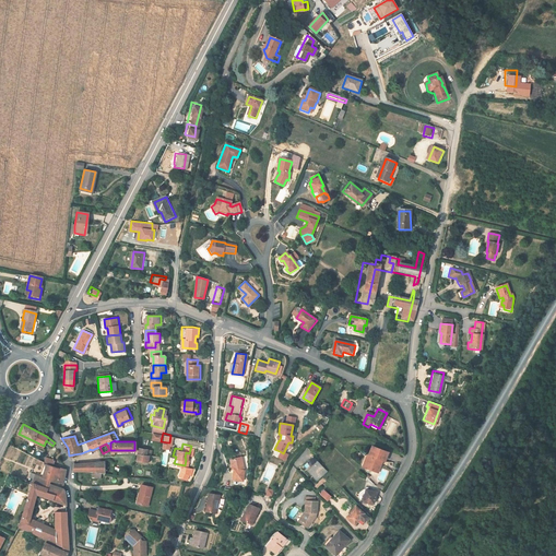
[(56,461),(55,461),(56,453),(58,448),(50,447),(48,454),(45,454),(44,461),(47,463),(55,465),(56,461)]
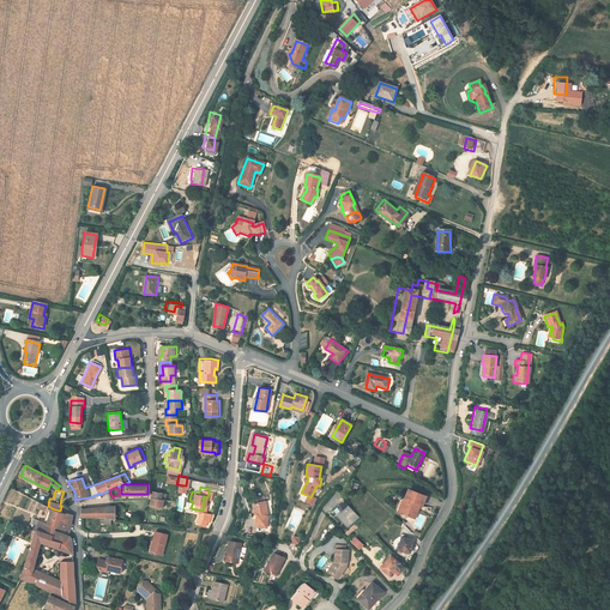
[(150,506),(162,507),(163,500),(165,500),(167,494),(152,491),(150,506)]
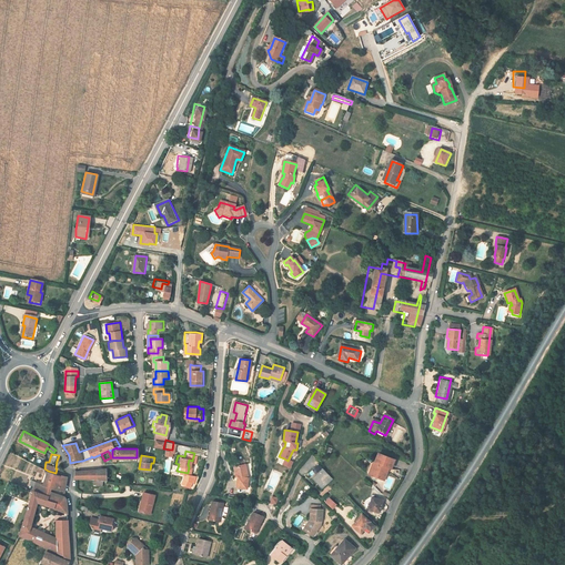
[(390,471),(394,461),(379,455),(372,471),(374,472),(372,477),(382,482),(387,470),(390,471)]
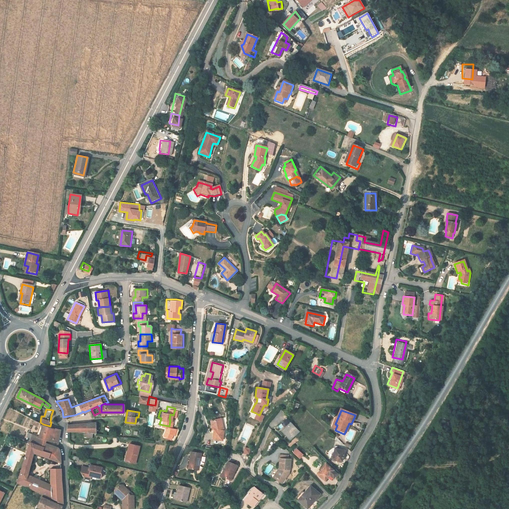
[(262,417),(259,415),(256,413),(253,418),(260,421),(262,417)]
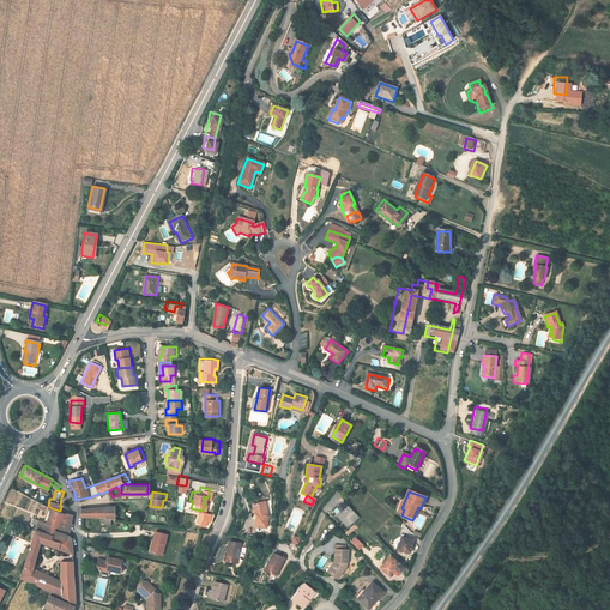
[(60,506),(61,506),(60,511),(71,514),(72,506),(70,500),(61,497),(60,506)]
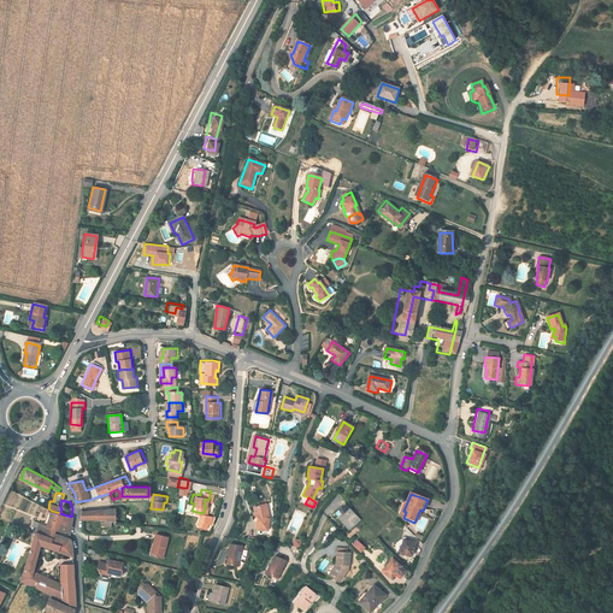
[(267,529),(269,516),(266,501),(255,504),(258,514),(255,526),(267,529)]
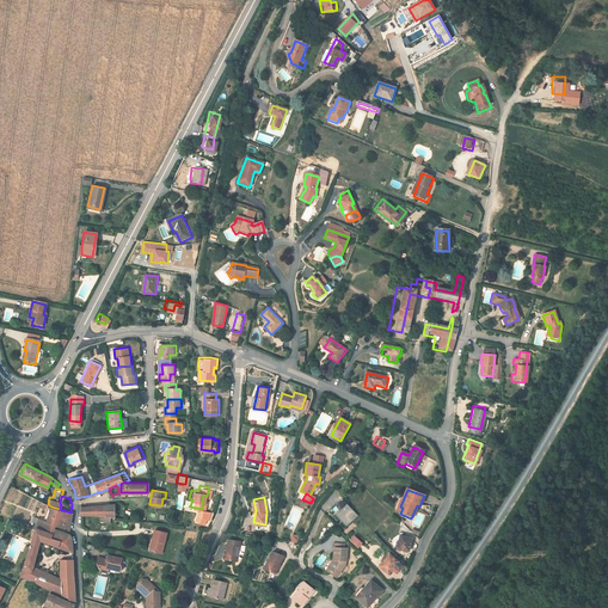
[(47,520),(40,517),(37,527),(53,532),(55,527),(56,528),(59,523),(69,527),(72,513),(71,513),(60,509),(51,507),(48,504),(41,501),(40,505),(45,508),(45,510),(50,511),(47,520)]
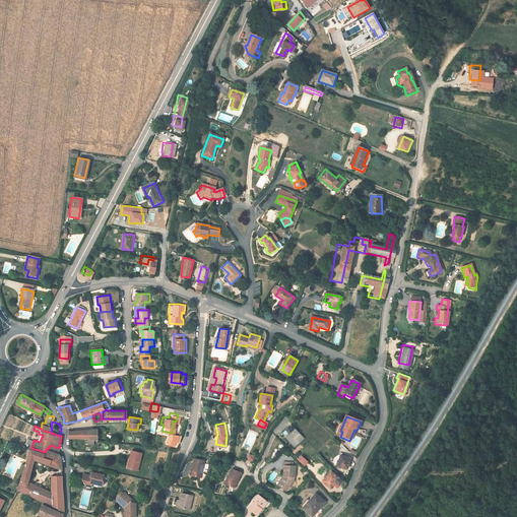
[(284,436),(295,428),(294,427),(283,436),(284,436)]
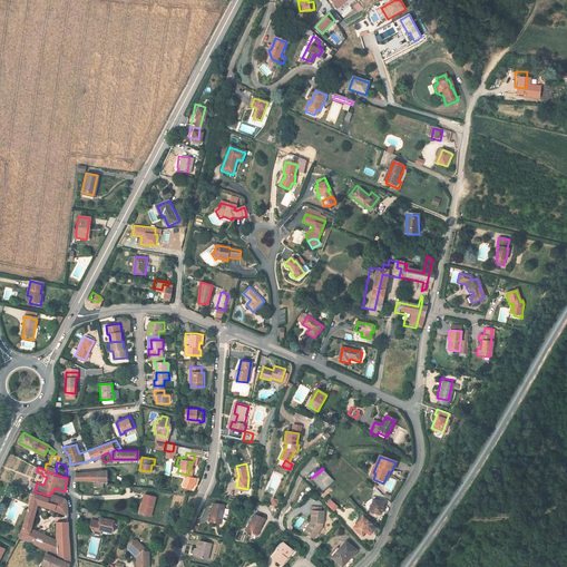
[(332,479),(323,469),(312,478),(321,488),(332,479)]
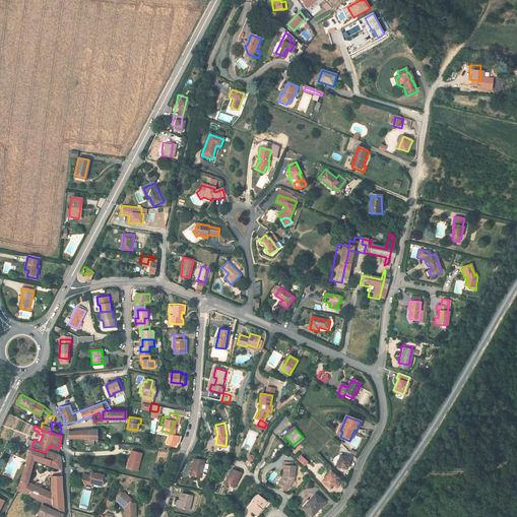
[(83,438),(99,440),(97,430),(69,431),(69,432),(68,438),(83,438)]
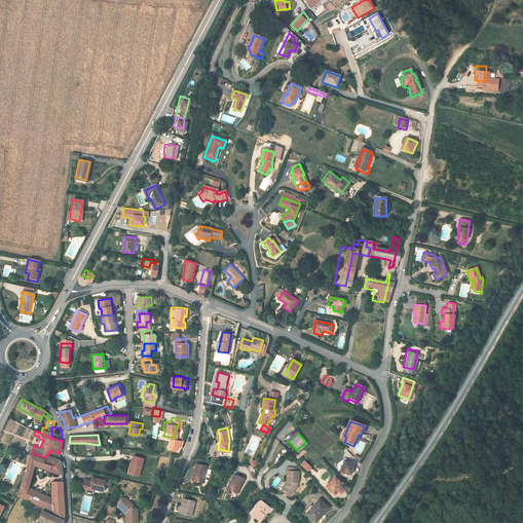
[(174,438),(169,437),(169,441),(166,445),(175,448),(176,444),(178,438),(174,438)]
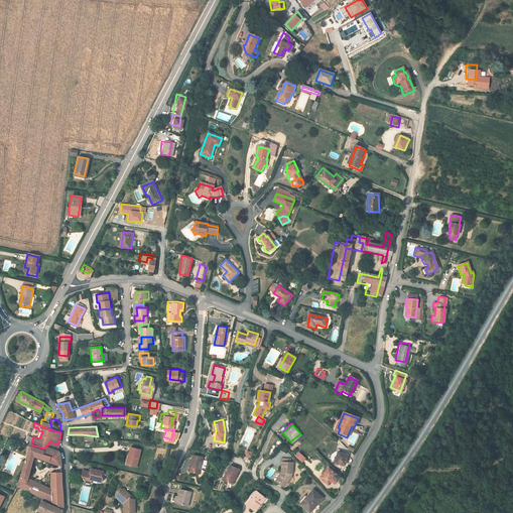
[(47,455),(48,451),(44,449),(31,444),(18,485),(41,496),(52,501),(52,489),(28,479),(35,457),(48,462),(50,456),(47,455)]
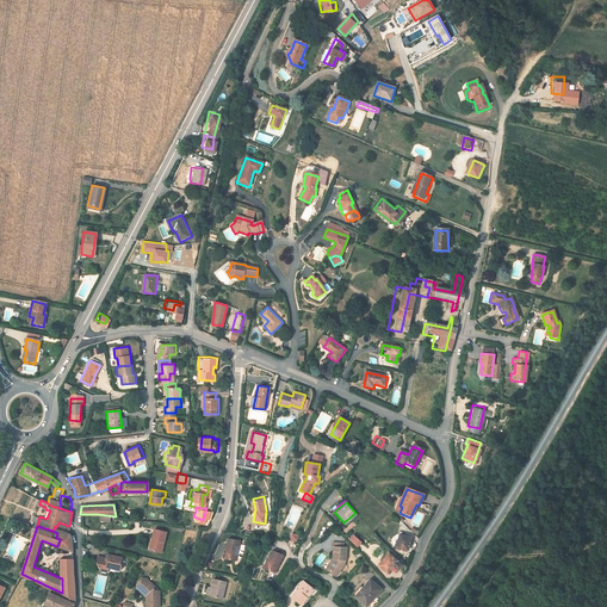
[(72,550),(72,549),(73,539),(69,531),(56,527),(55,526),(53,531),(57,533),(56,538),(60,539),(57,546),(72,550)]
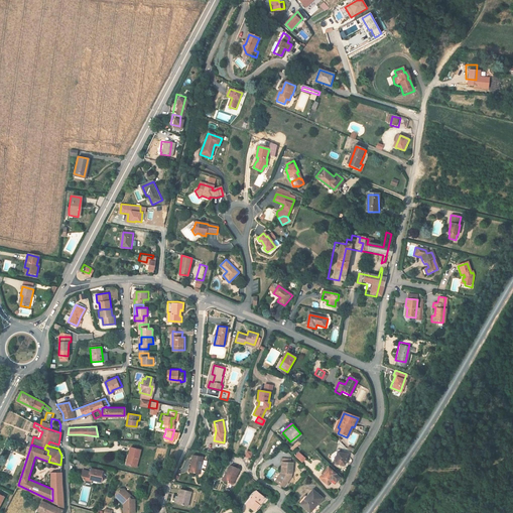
[(129,464),(137,466),(142,450),(131,446),(129,456),(131,456),(129,464)]
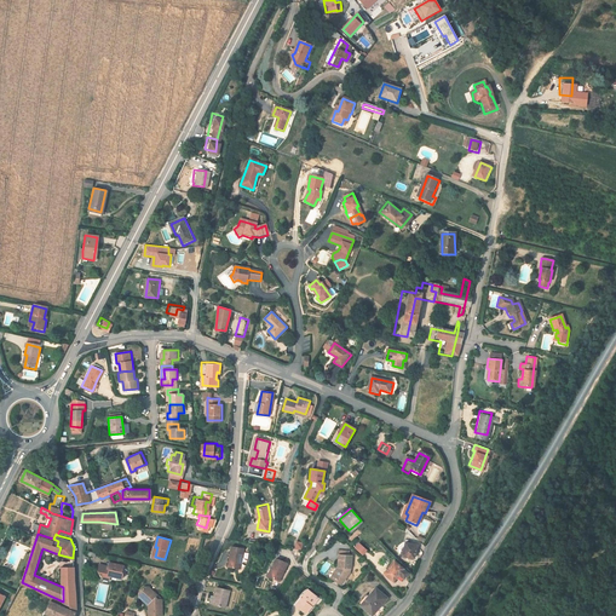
[(415,546),(403,543),(399,556),(412,559),(415,546)]
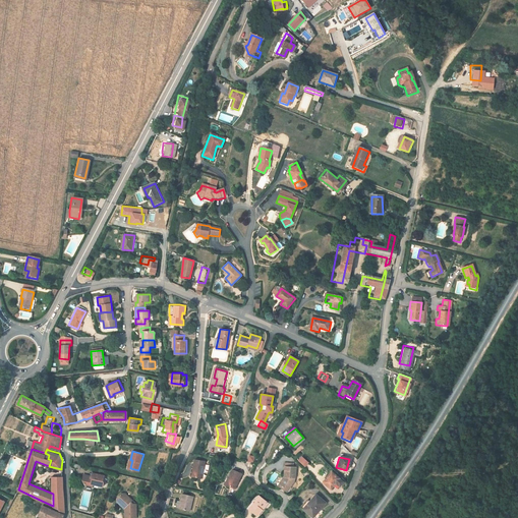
[(202,475),(204,459),(193,458),(192,466),(194,466),(193,473),(202,475)]
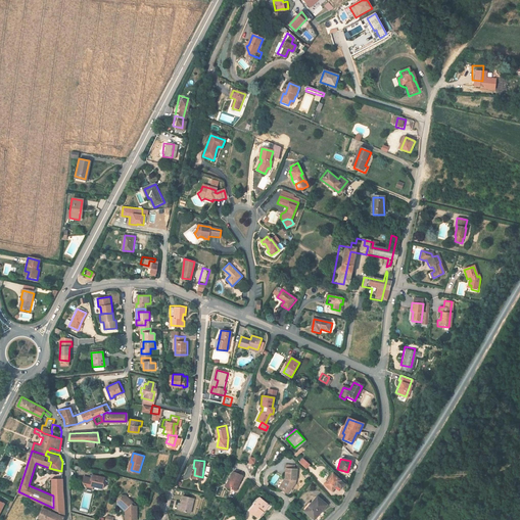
[(297,479),(297,468),(286,467),(286,478),(287,478),(287,480),(284,480),(281,485),(287,490),(290,486),(292,488),(296,482),(296,479),(297,479)]
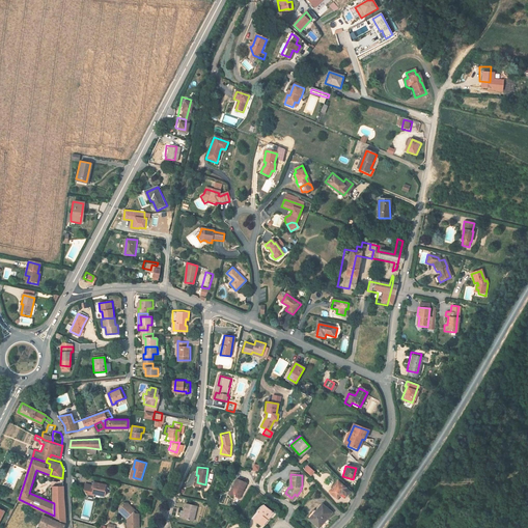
[(246,482),(237,479),(231,492),(241,496),(246,482)]
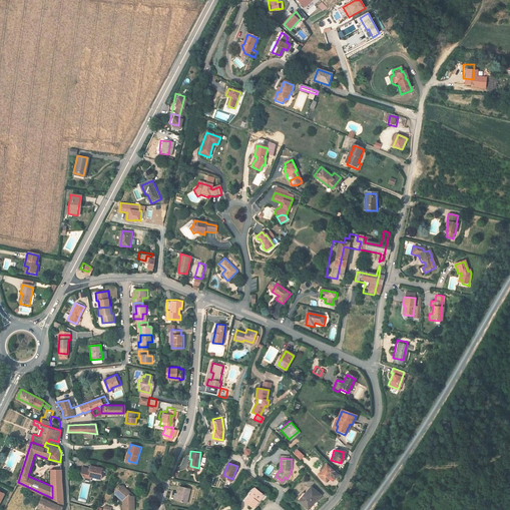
[(85,469),(79,472),(82,479),(88,476),(90,476),(100,478),(101,475),(100,473),(101,467),(89,465),(88,470),(85,469)]
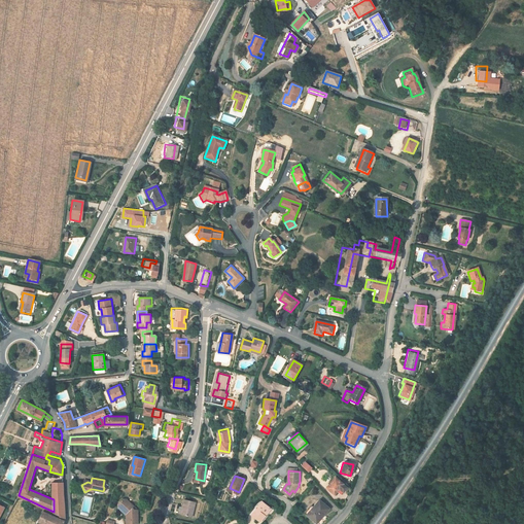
[(345,487),(341,484),(342,484),(335,479),(330,485),(328,484),(325,489),(334,495),(338,489),(342,492),(345,487)]
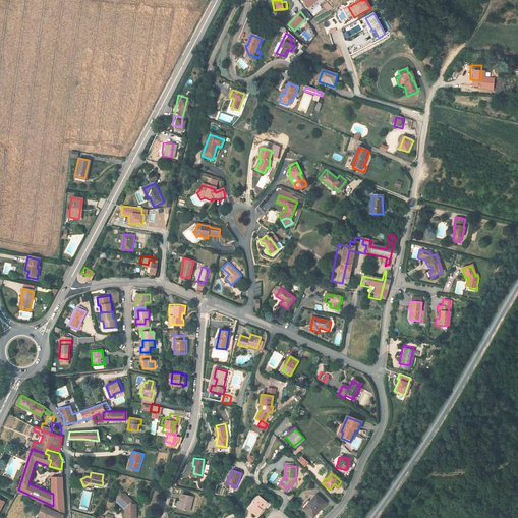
[(64,511),(62,475),(52,476),(53,494),(53,506),(56,507),(64,511)]
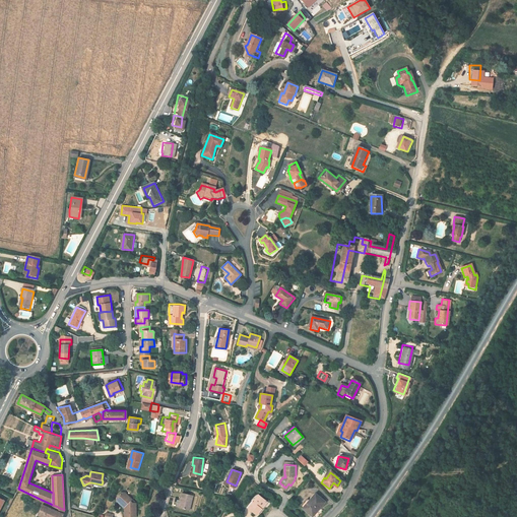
[(125,490),(121,490),(118,493),(118,496),(122,501),(120,503),(124,507),(124,515),(132,515),(132,507),(136,507),(136,501),(125,490)]
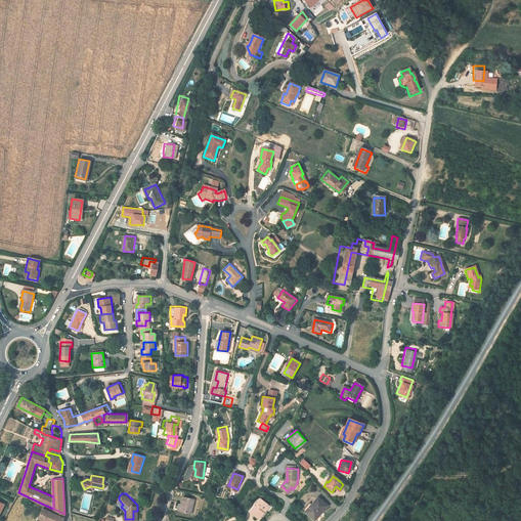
[(183,503),(185,503),(183,510),(193,512),(197,498),(185,495),(183,503)]
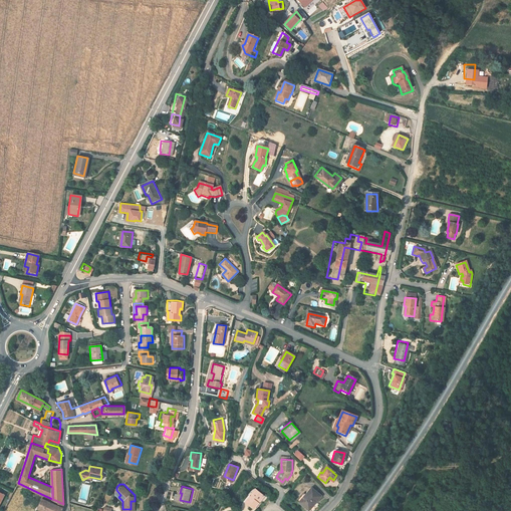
[(248,501),(257,509),(268,496),(261,490),(255,496),(253,495),(248,501)]
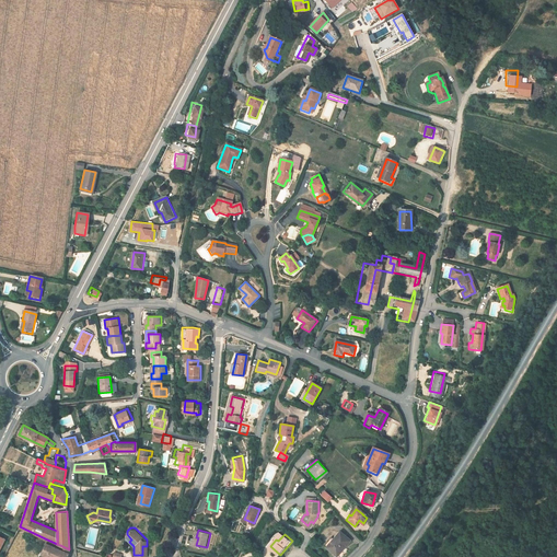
[(350,547),(354,544),(343,534),(340,537),(350,547)]
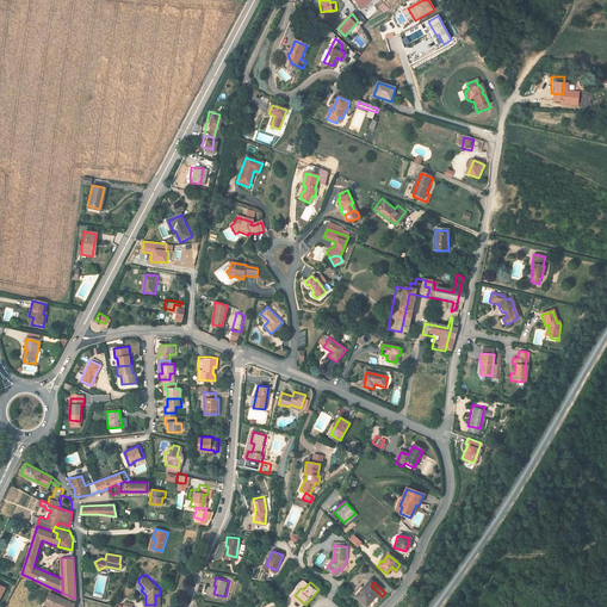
[(366,606),(367,606),(375,600),(377,601),(382,596),(371,586),(358,599),(366,606)]
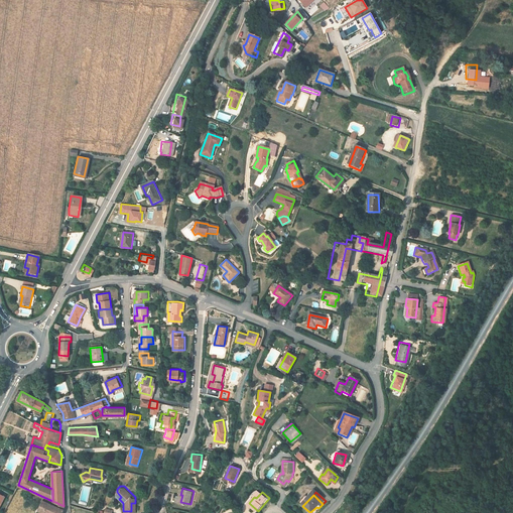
[(42,500),(37,509),(45,512),(49,512),(53,505),(42,500)]
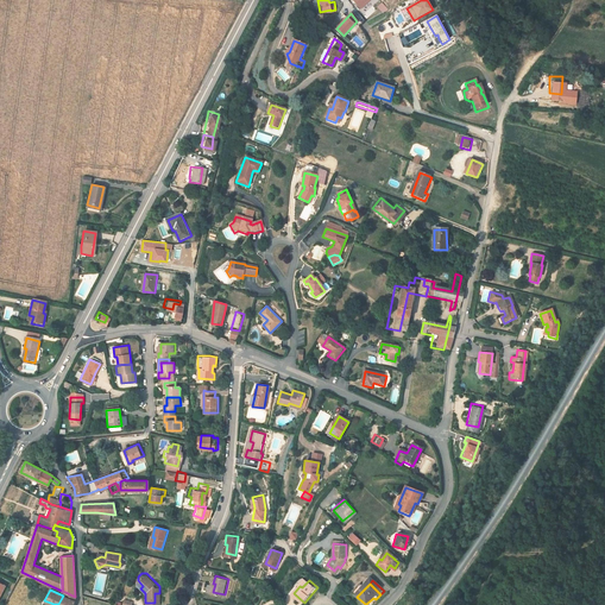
[(71,604),(74,600),(75,598),(75,597),(65,592),(63,596),(58,604),(71,604)]
